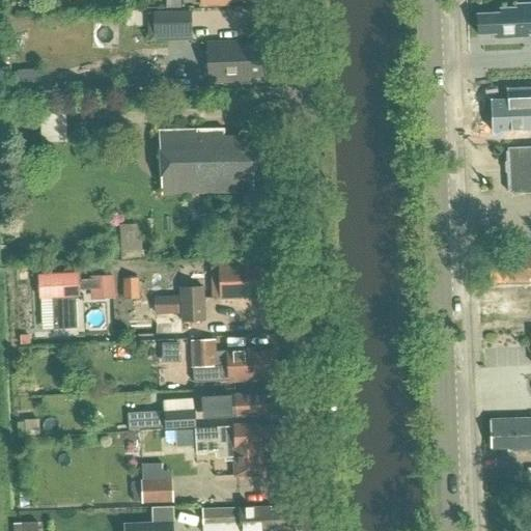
[(199,0),(199,8),(227,8),(227,4),(263,3),(262,0),(199,0)]
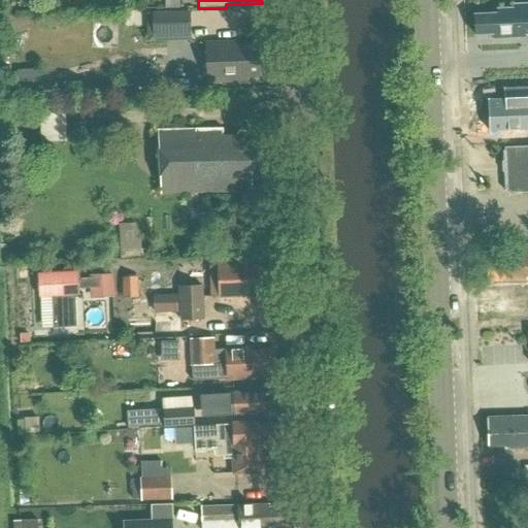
[(527,2),(515,3),(515,7),(498,8),(498,12),(475,13),(476,34),(494,33),(494,38),(520,37),(520,33),(527,33),(527,2)]
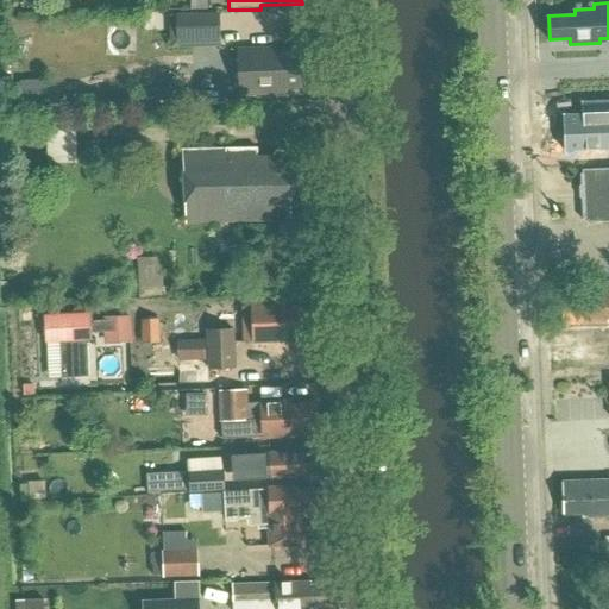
[(219,18),(177,18),(177,43),(219,43),(219,18)]
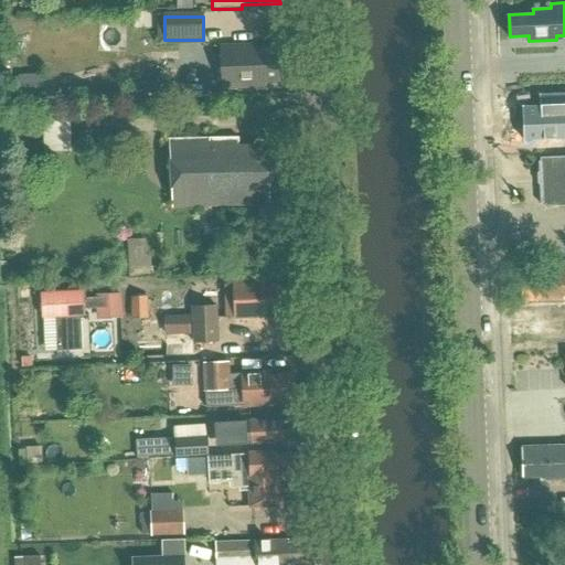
[(255,41),(222,42),(223,85),(255,84),(255,80),(281,78),(280,45),(256,46),(255,41)]
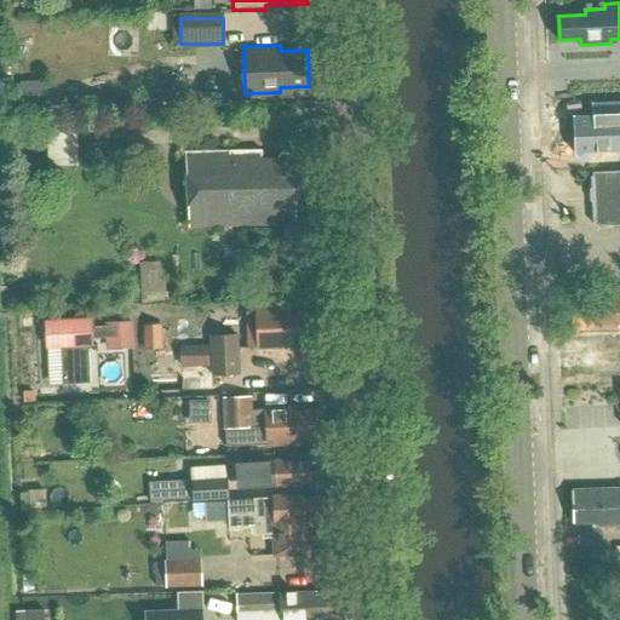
[(46,81),(21,82),(21,109),(47,108),(46,81)]
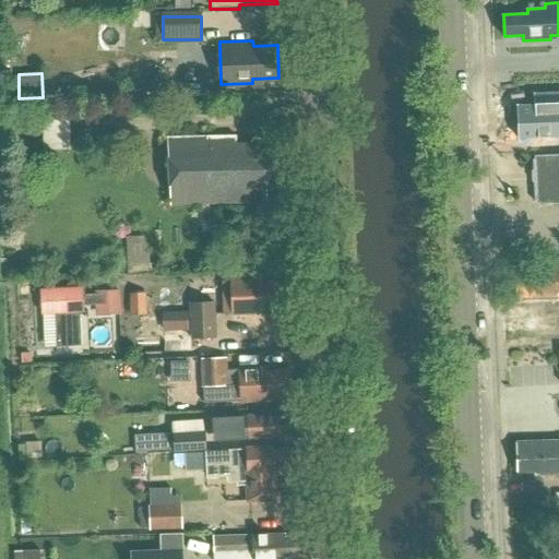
[(516,107),(519,139),(558,135),(558,93),(534,95),(534,106),(516,107)]
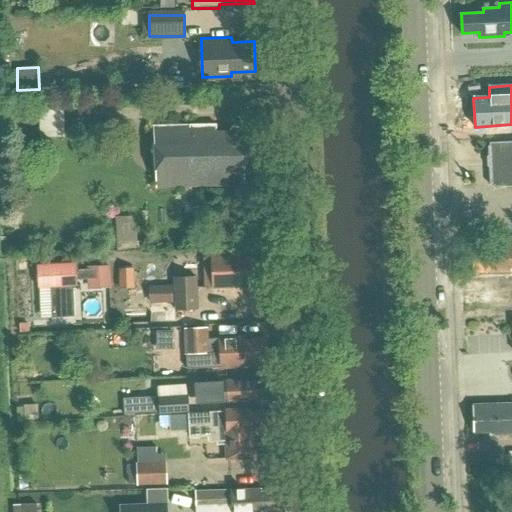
[(63,122),(63,110),(39,110),(40,138),(64,137),(63,122)]
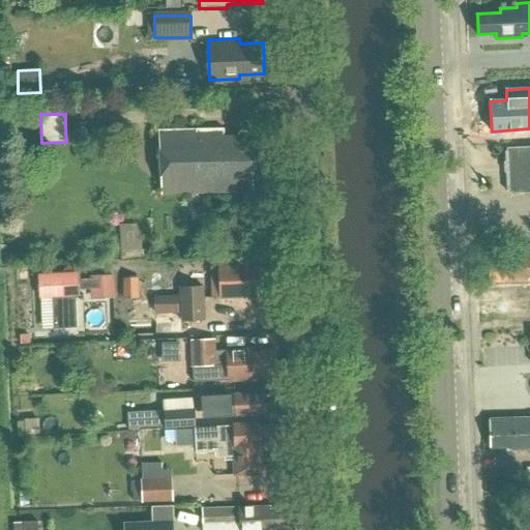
[(253,177),(263,177),(262,141),(243,142),(243,136),(224,136),(224,129),(160,131),(162,193),(254,190),(253,177)]
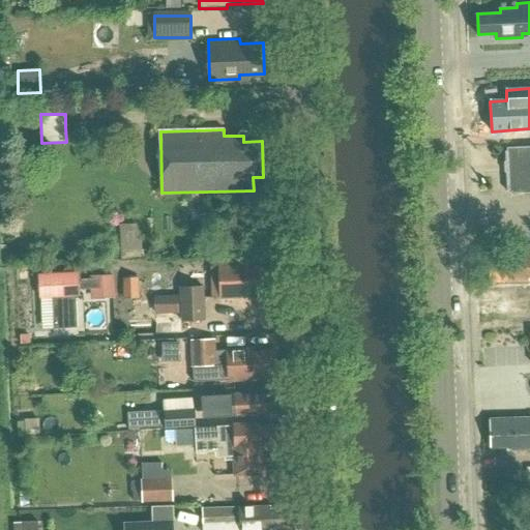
[(529,146),(505,148),(507,190),(510,194),(529,193),(529,146)]
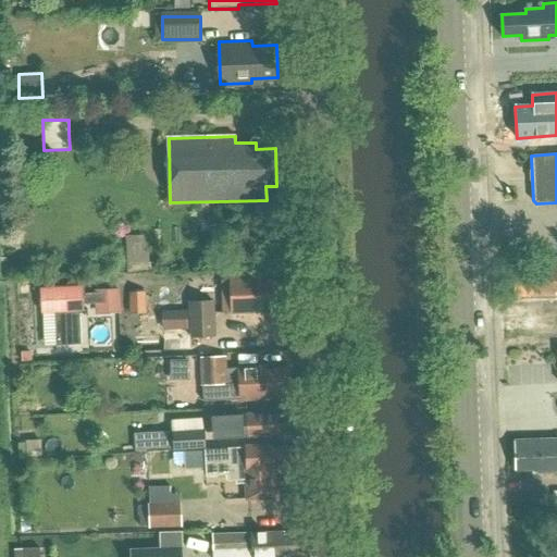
[(283,274),(231,276),(232,312),(285,310),(283,274)]
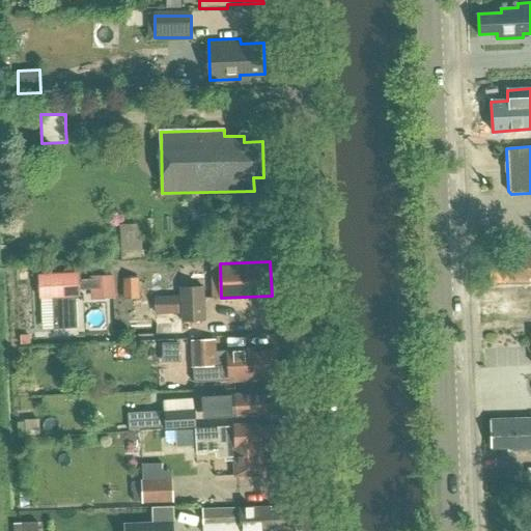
[(39,274),(40,298),(81,296),(81,289),(92,289),(92,278),(82,278),(82,272),(39,274)]
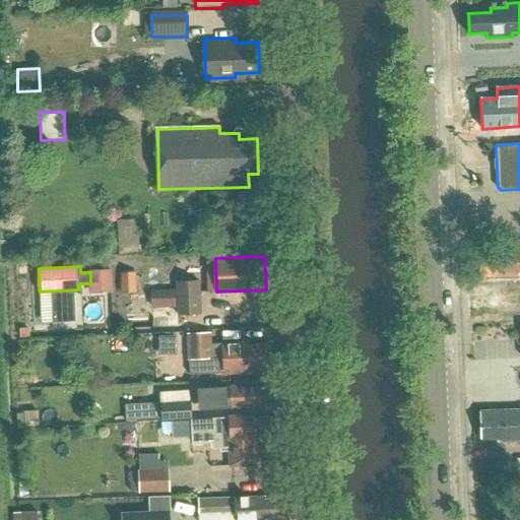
[(90,283),(91,294),(114,293),(113,271),(90,272),(90,283)]
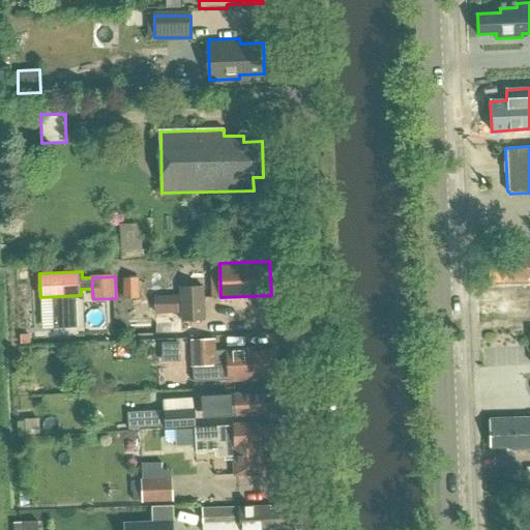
[(139,296),(139,276),(123,276),(123,296),(139,296)]
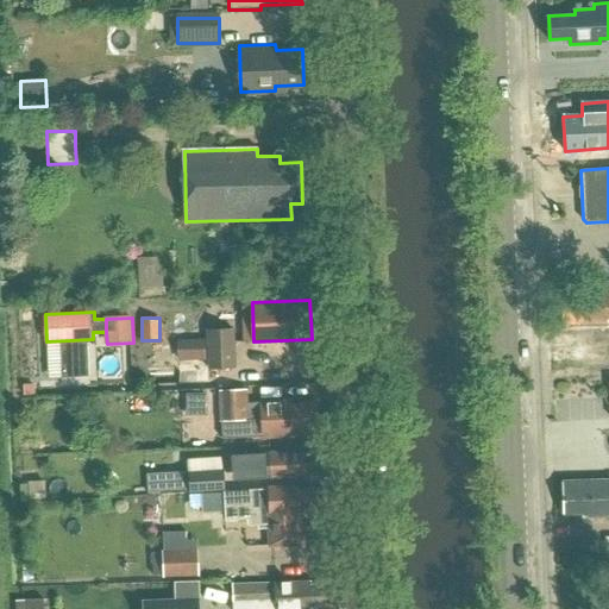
[(237,366),(236,326),(207,327),(208,368),(237,366)]
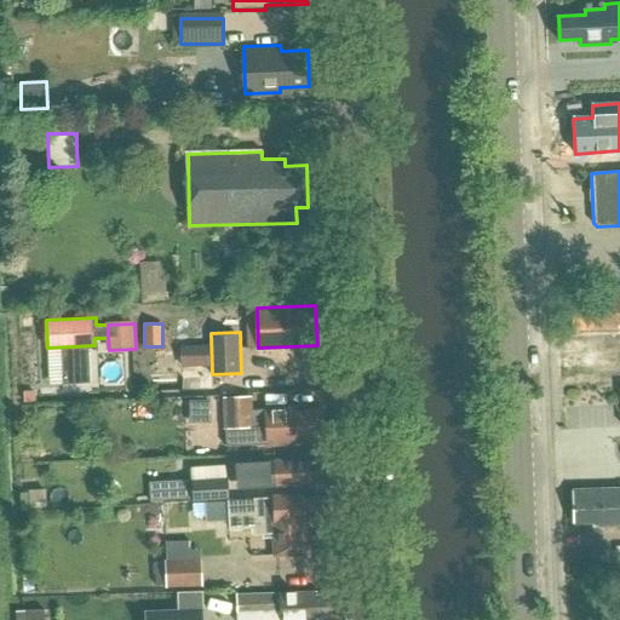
[(207,352),(181,354),(182,375),(208,374),(207,352)]
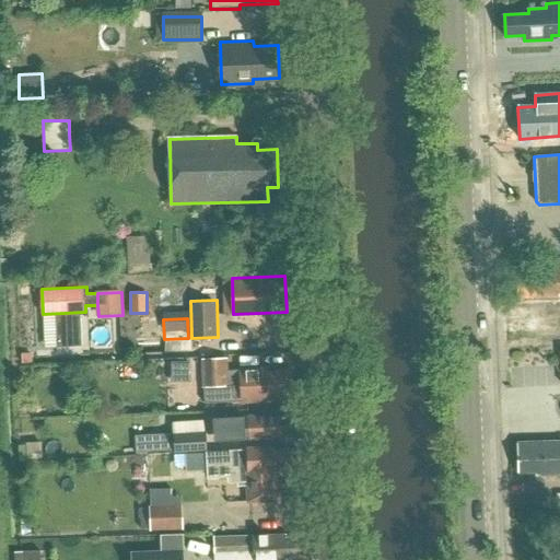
[(205,403),(238,401),(267,400),(266,395),(292,394),(292,371),(266,372),(266,369),(237,370),(237,371),(226,371),(225,359),(200,360),(200,388),(203,388),(205,403)]
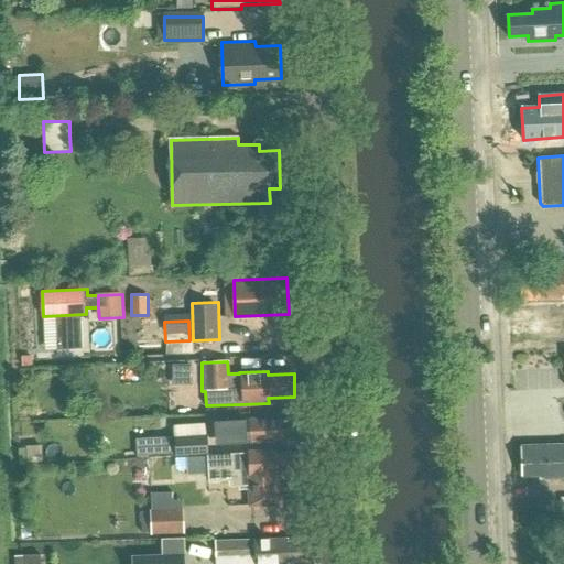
[(219,423),(220,444),(275,442),(275,440),(292,440),(292,421),(266,422),(266,419),(248,420),(248,423),(219,423)]
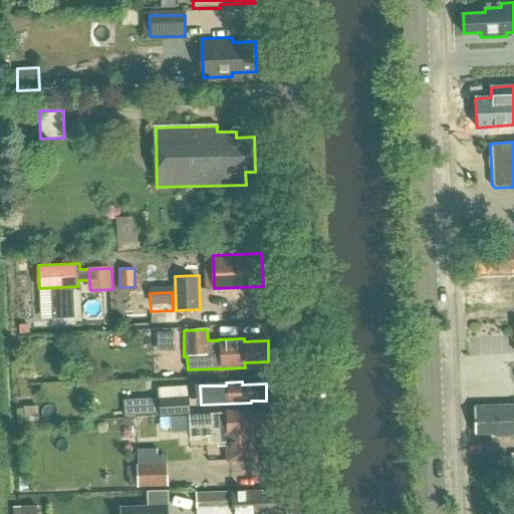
[(189,397),(159,399),(160,417),(190,415),(189,397)]
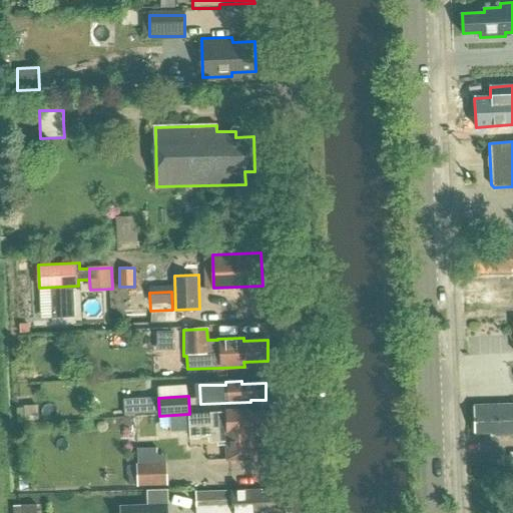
[(512,405),(474,406),(475,434),(497,434),(497,437),(512,436),(512,405)]
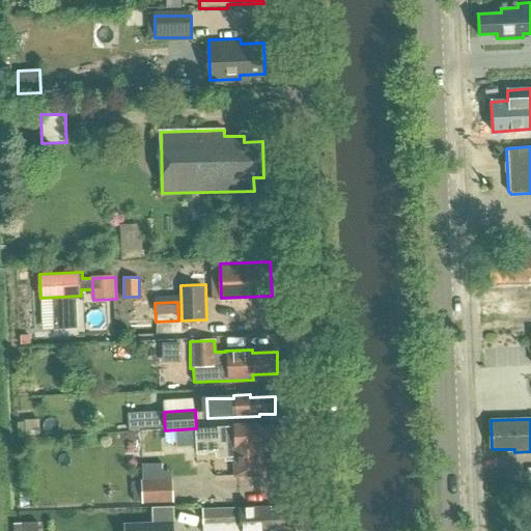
[(38,420),(24,420),(25,436),(39,435),(38,420)]
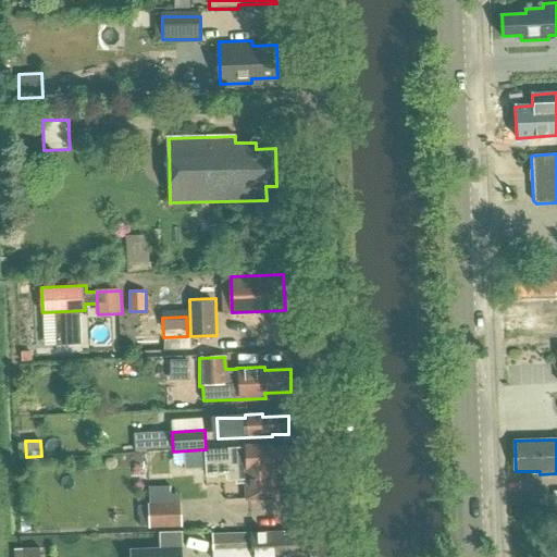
[(243,447),(203,449),(205,474),(226,473),(227,479),(245,478),(246,499),(273,497),(272,475),(263,475),(263,467),(287,466),(287,461),(289,459),(289,453),(287,450),(286,447),(269,448),(269,445),(243,447)]
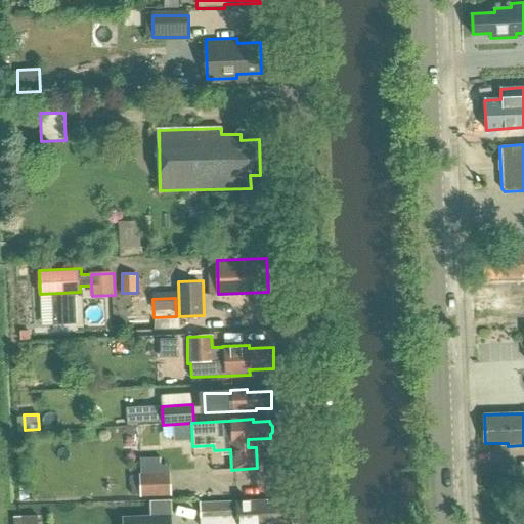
[(188,425),(172,426),(174,445),(174,446),(189,445),(188,425)]
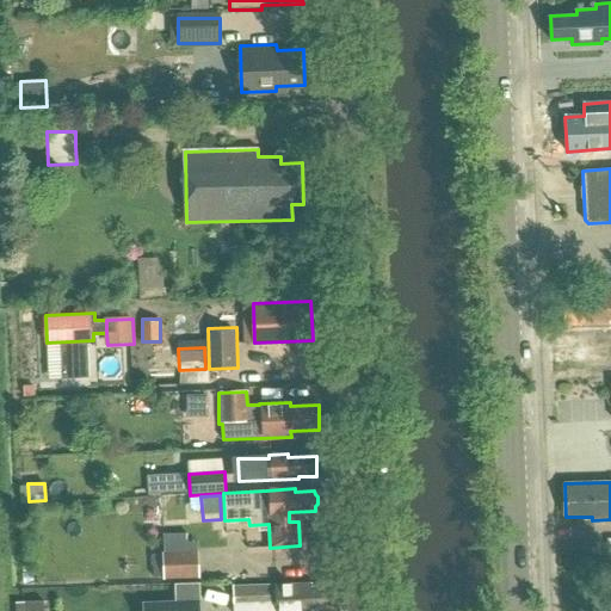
[(164,579),(199,578),(198,551),(162,553),(164,579)]
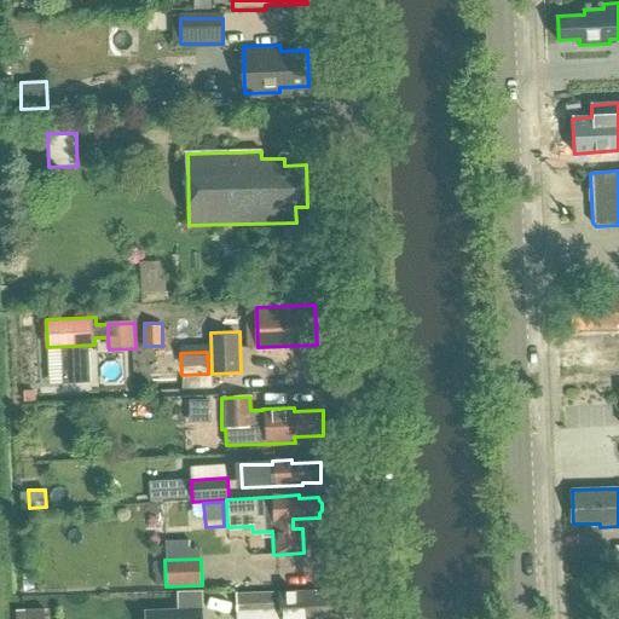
[(316,590),(238,594),(238,618),(310,618),(310,614),(331,613),(330,594),(316,594),(316,590)]
